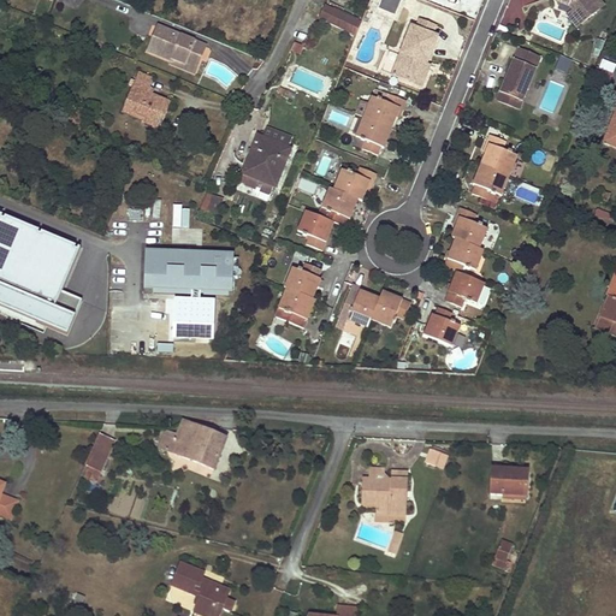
[(380,0),(378,9),(396,15),(400,0),(380,0)]
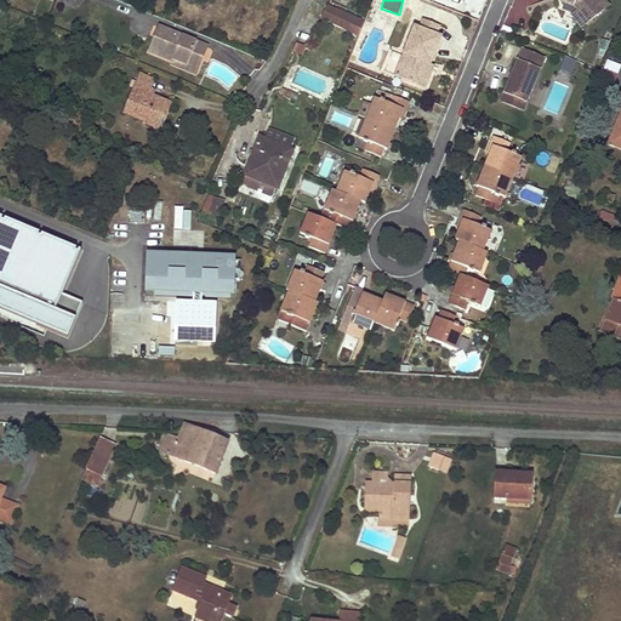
[(562,0),(574,5),(577,10),(571,16),(581,27),(608,6),(603,0),(562,0)]
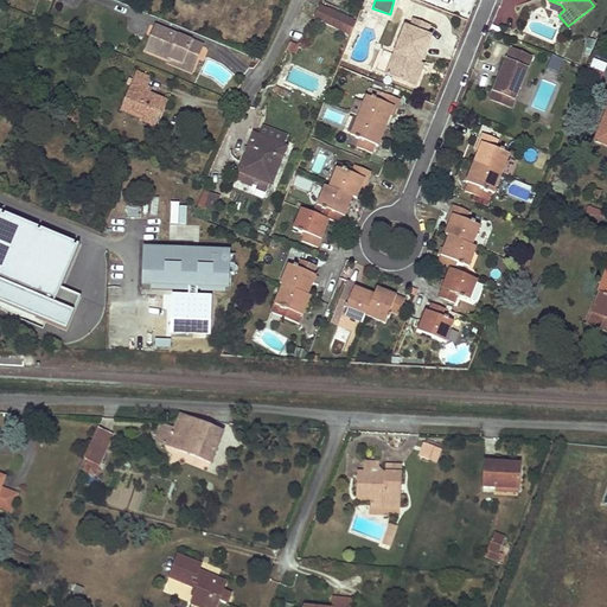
[(356,24),(320,6),(315,18),(351,36),(356,24)]
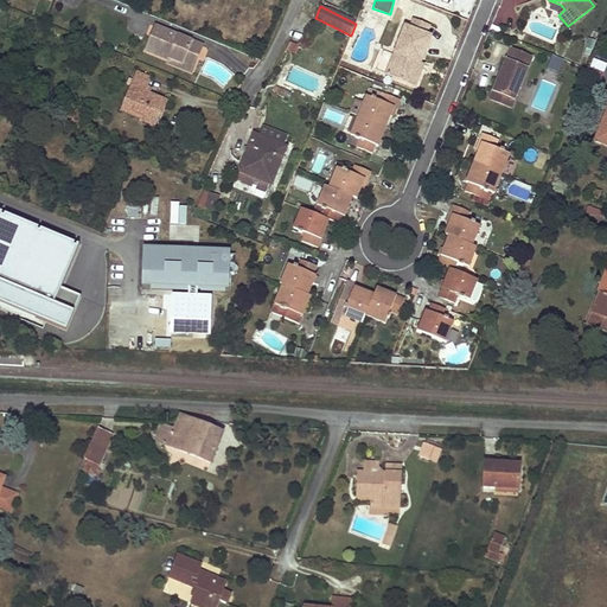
[(385,75),(407,83),(415,63),(420,64),(430,37),(426,36),(429,26),(413,19),(409,29),(404,26),(393,55),(385,75)]
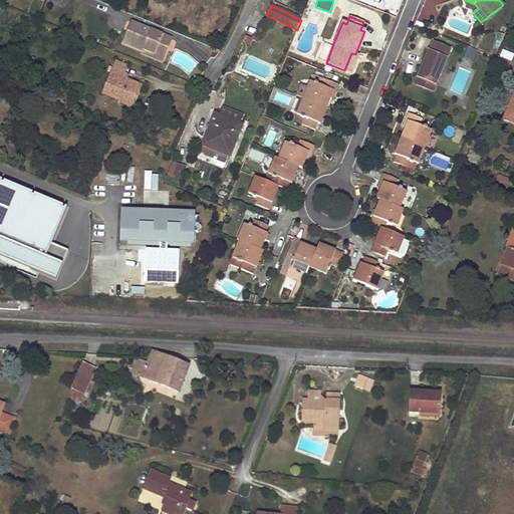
[(132,23),(123,43),(144,51),(145,49),(164,56),(171,39),(132,23)]
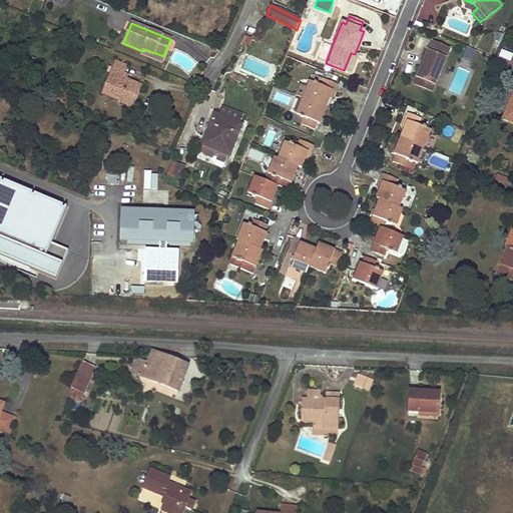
[(241,42),(250,45),(252,39),(244,36),(241,42)]
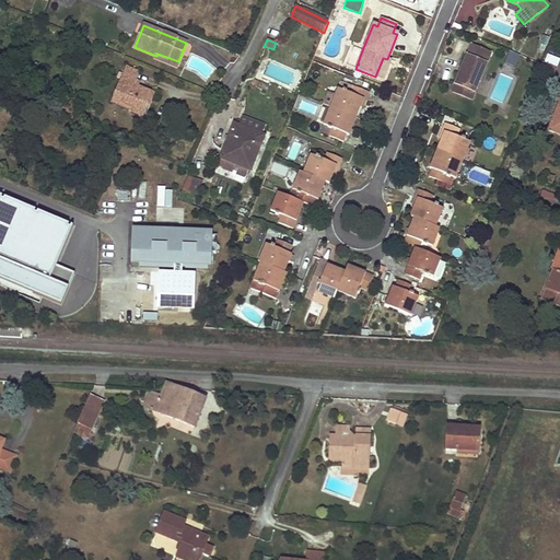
[(491,54),(471,45),(454,85),(475,94),(491,54)]
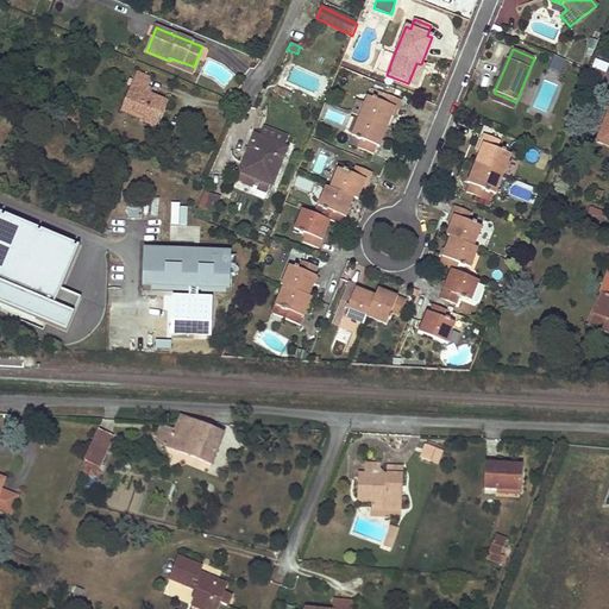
[(548,68),(559,73),(565,60),(554,55),(548,68)]
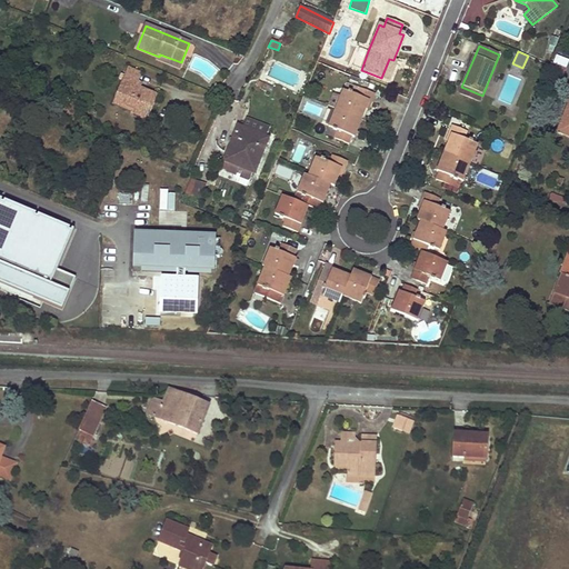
[(159,57),(158,59),(179,68),(181,62),(160,55),(159,57)]
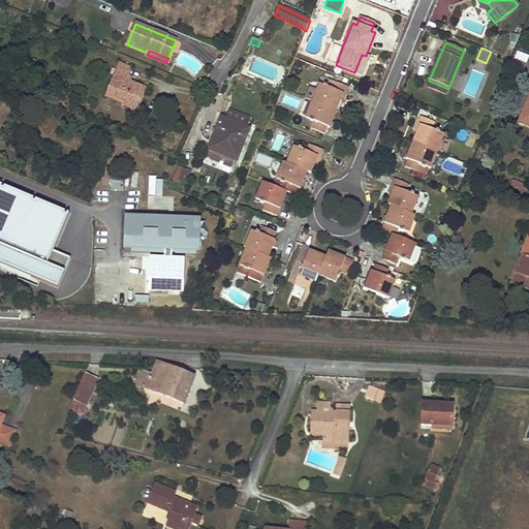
[(362,55),(354,72),(361,75),(368,57),(366,56),(362,55)]
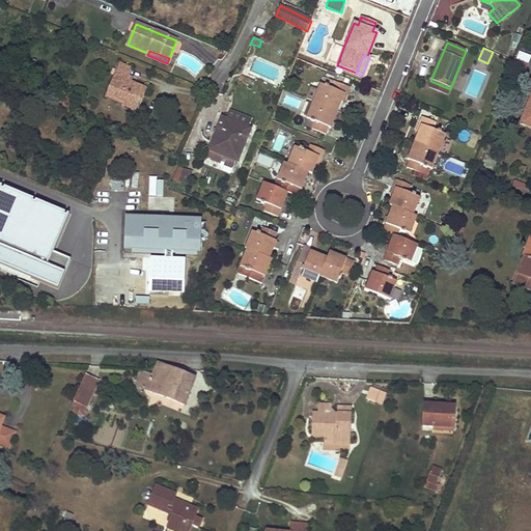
[(514,59),(511,64),(526,71),(529,64),(514,59)]
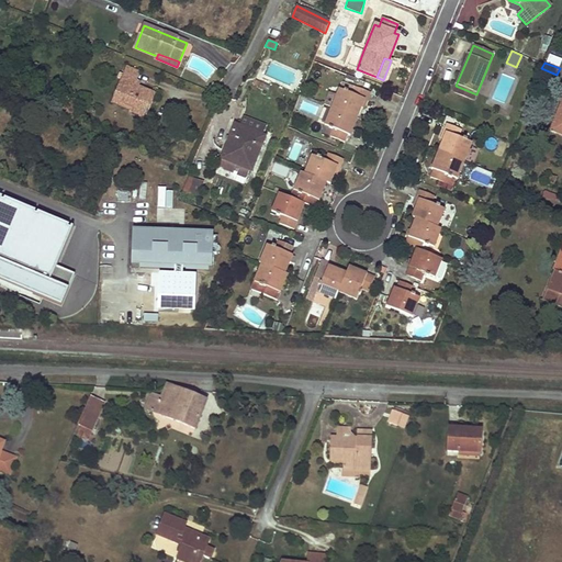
[(141,72),(126,67),(123,76),(136,81),(141,72)]
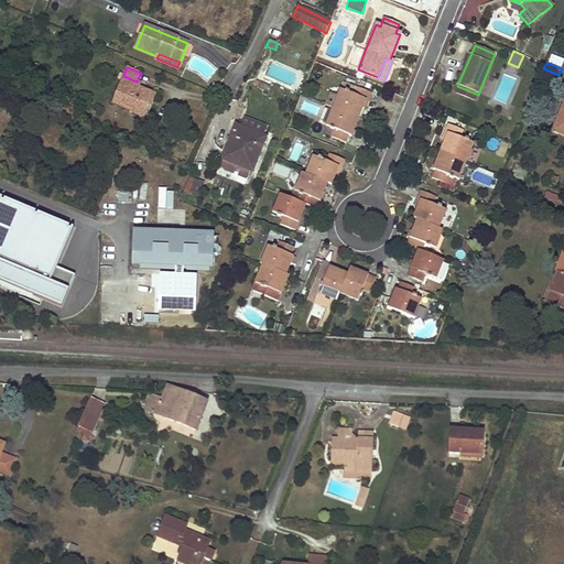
[(155,95),(143,89),(142,91),(138,89),(139,87),(141,84),(137,82),(123,76),(115,96),(123,100),(125,104),(134,108),(133,111),(132,112),(143,117),(148,108),(150,109),(155,95)]
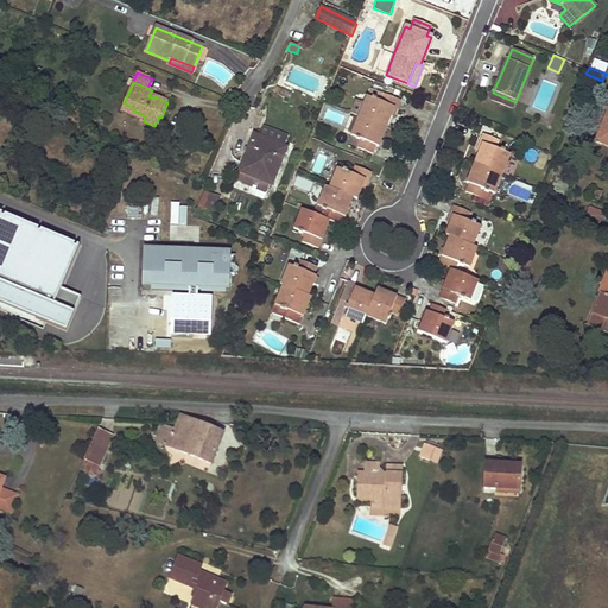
[(493,93),(489,101),(512,111),(515,102),(493,93)]
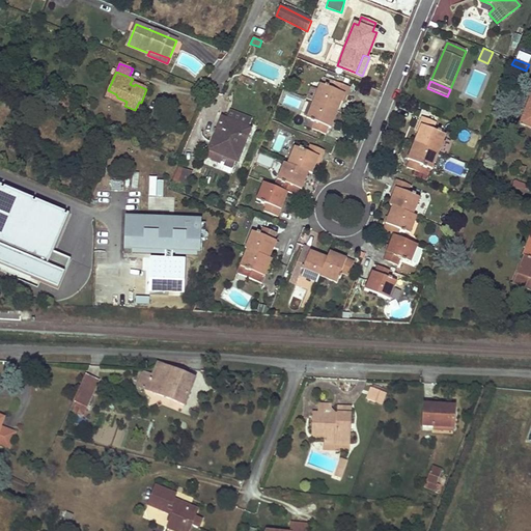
[(333,89),(320,84),(313,102),(337,112),(341,102),(344,94),(346,95),(350,88),(336,82),(333,89)]
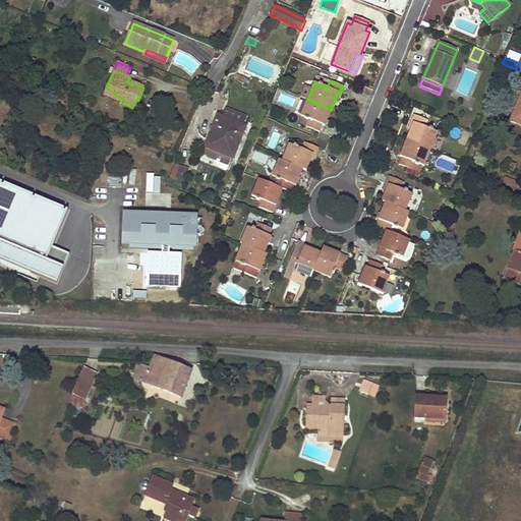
[(106,89),(103,95),(123,103),(124,100),(115,96),(114,93),(106,89)]
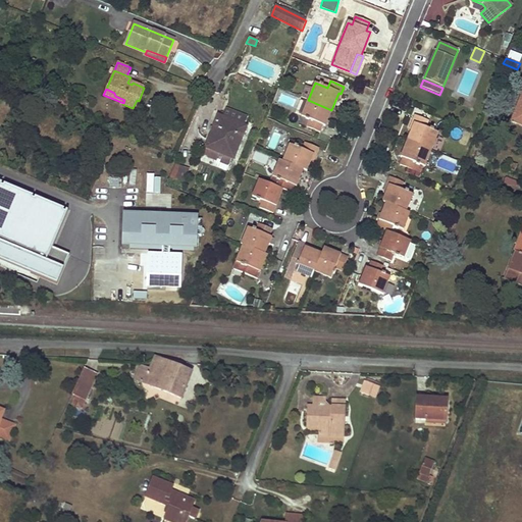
[(521,95),(512,120),(521,123),(521,95)]
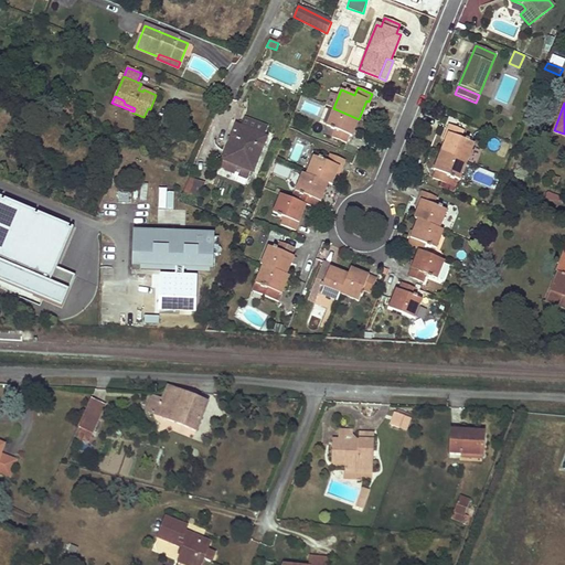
[(333,108),(326,127),(331,129),(331,130),(334,131),(331,138),(347,144),(350,136),(352,137),(359,119),(333,108)]
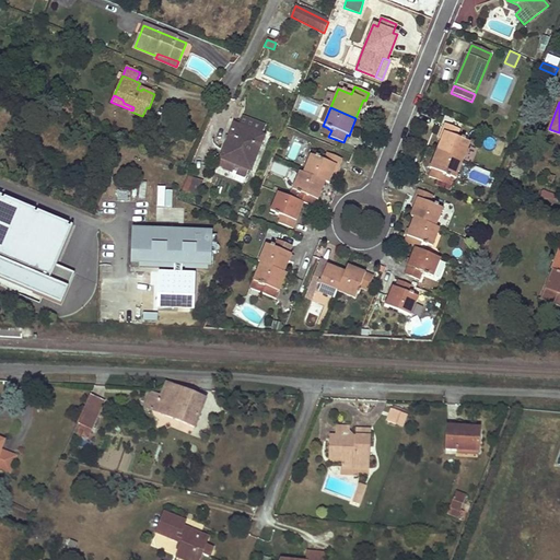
[(261,125),(242,117),(238,126),(258,133),(261,125)]
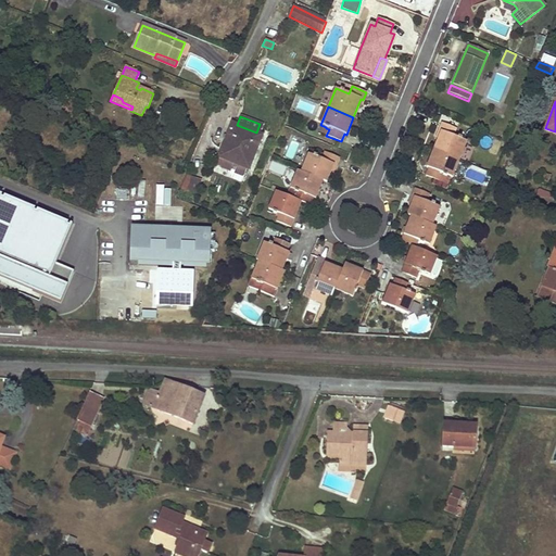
[(237,125),(232,123),(227,136),(231,138),(223,159),(224,160),(220,167),(230,171),(243,176),(247,168),(249,169),(262,135),(256,133),(237,125)]
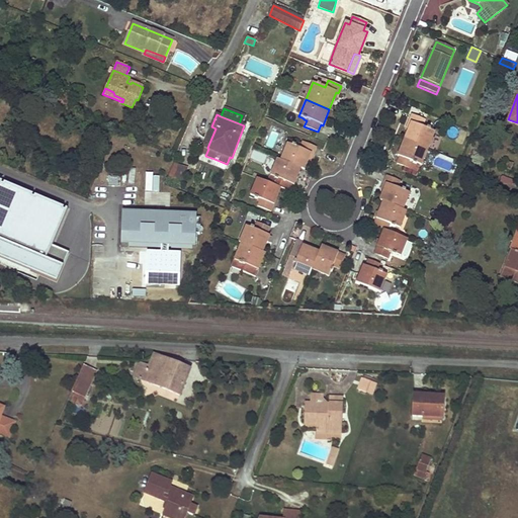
[(428,149),(435,132),(430,130),(430,128),(427,127),(427,128),(423,126),(425,120),(412,114),(409,122),(411,123),(408,130),(405,139),(428,149)]
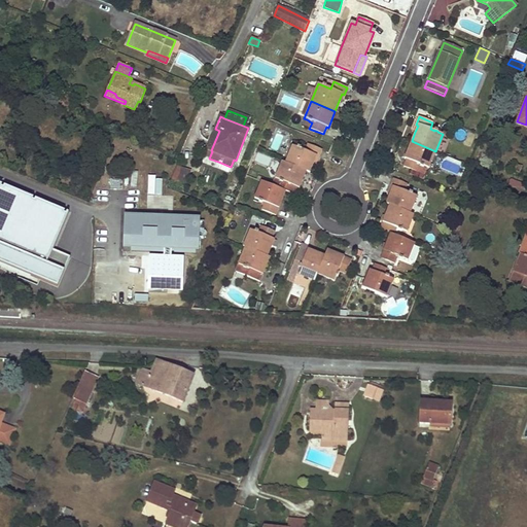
[(215,129),(208,149),(211,150),(219,131),(215,129)]
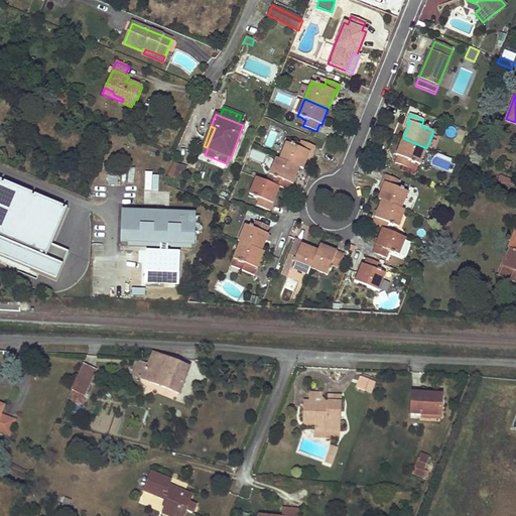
[(415,163),(419,165),(426,148),(403,138),(396,155),(398,156),(395,163),(409,168),(411,163),(414,164),(415,163)]
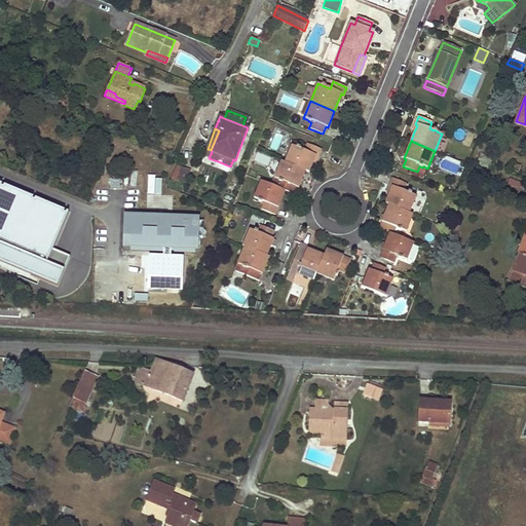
[(304,151),(292,146),(285,163),(305,172),(309,173),(312,163),(315,156),(317,157),(322,149),(307,144),(304,151)]
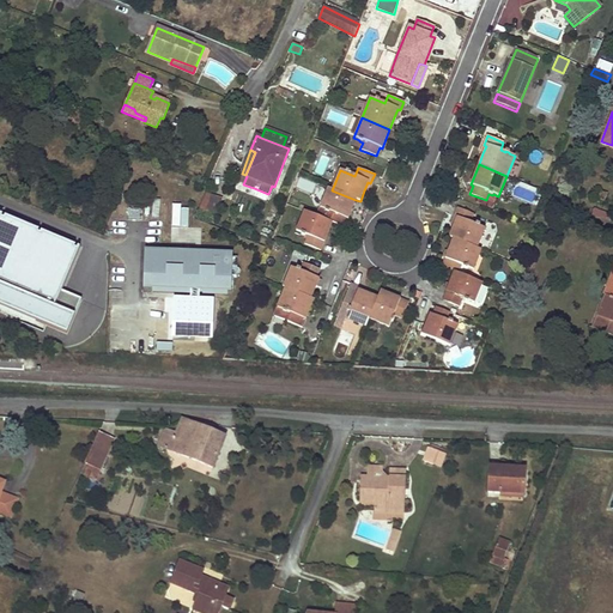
[(299,177),(295,189),(311,195),(315,183),(299,177)]
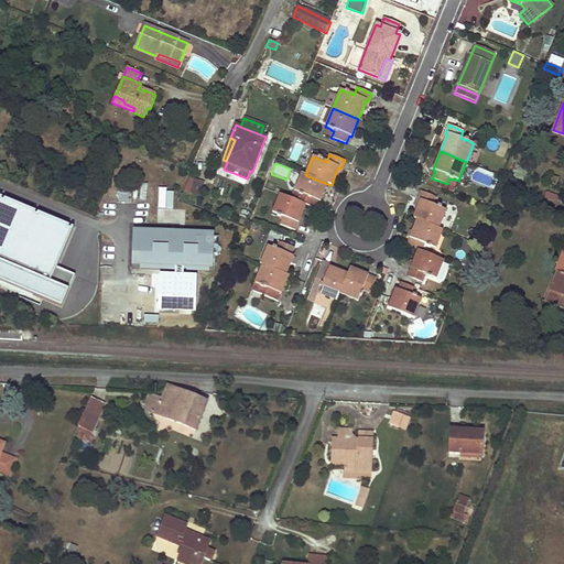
[(234,173),(231,179),(245,184),(247,179),(234,173)]
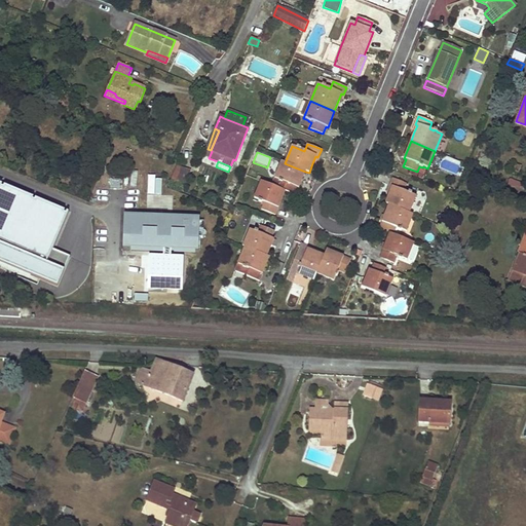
[(282,161),(274,179),(279,181),(278,182),(282,183),(283,182),(285,183),(282,190),(285,191),(295,195),(305,172),(285,163),(282,161)]
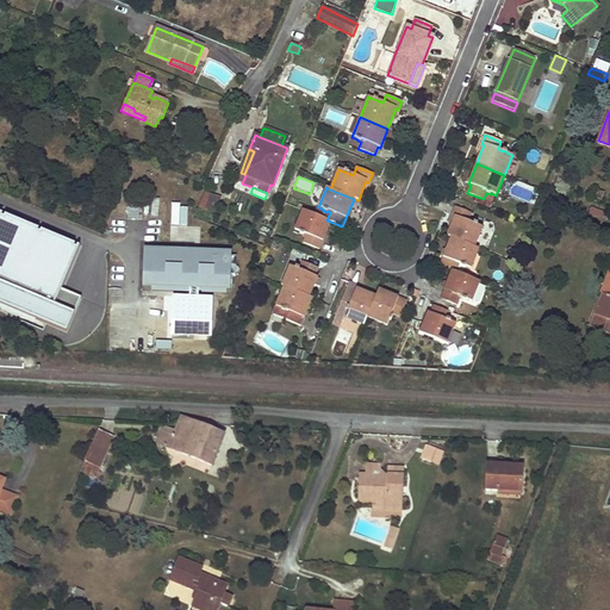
[(604,193),(595,190),(593,195),(598,197),(597,199),(602,200),(604,193)]
